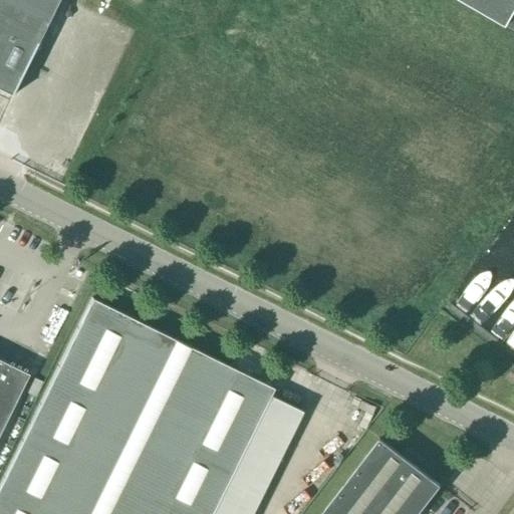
[(0,0),(0,86),(15,93),(60,0),(0,0)]
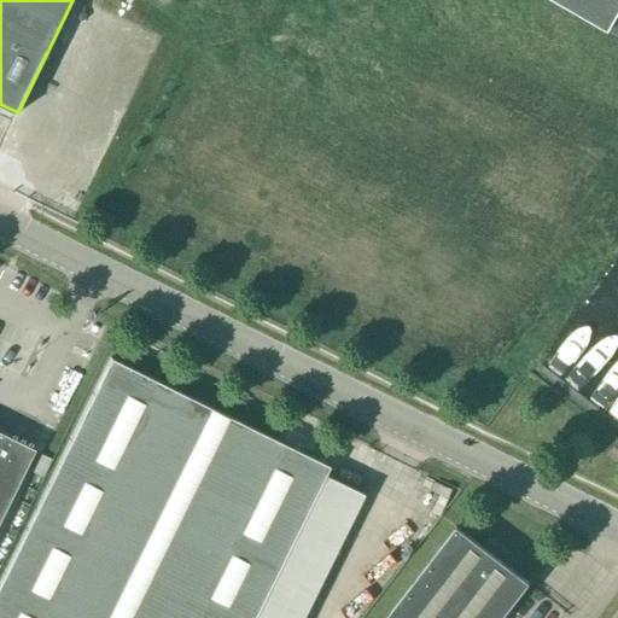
[(617,0),(559,0),(617,34),(617,0)]
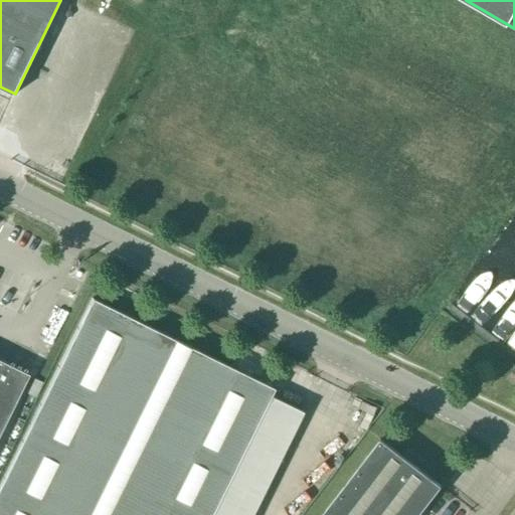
[(0,514),(210,514),(274,388),(92,299),(0,484),(0,514)]
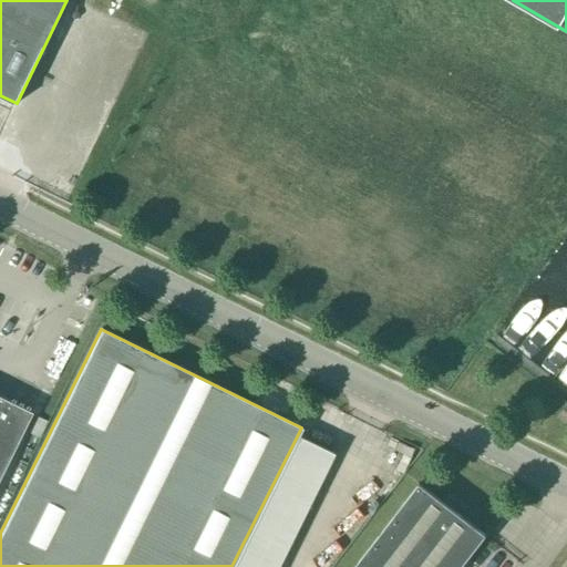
[(0,474),(31,412),(0,397),(0,474)]
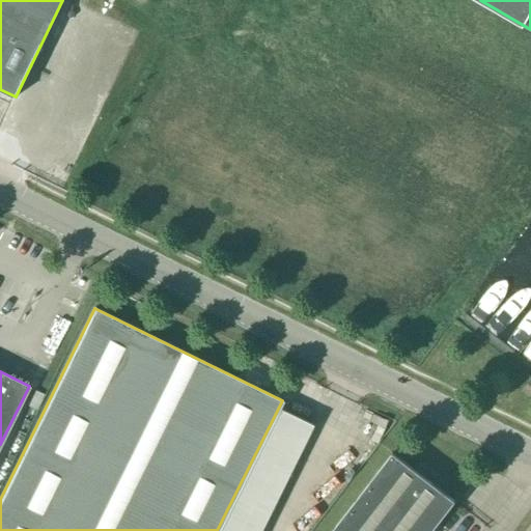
[(429,530),(453,501),(392,454),(332,530),(429,530)]
